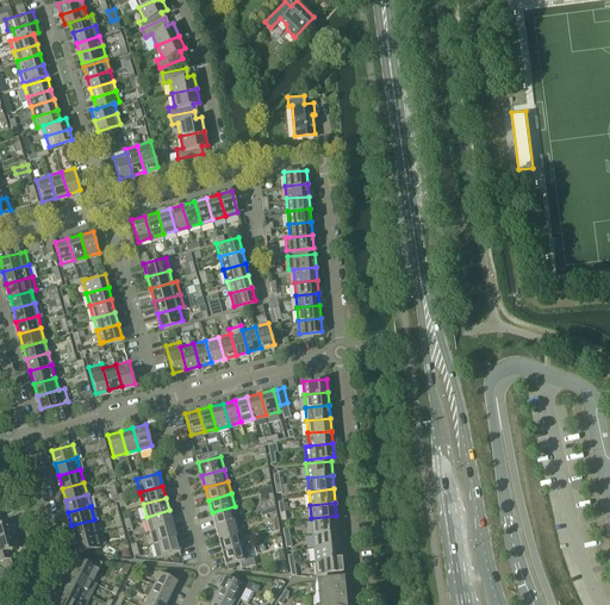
[(212,512),(215,524),(238,518),(235,506),(212,512)]
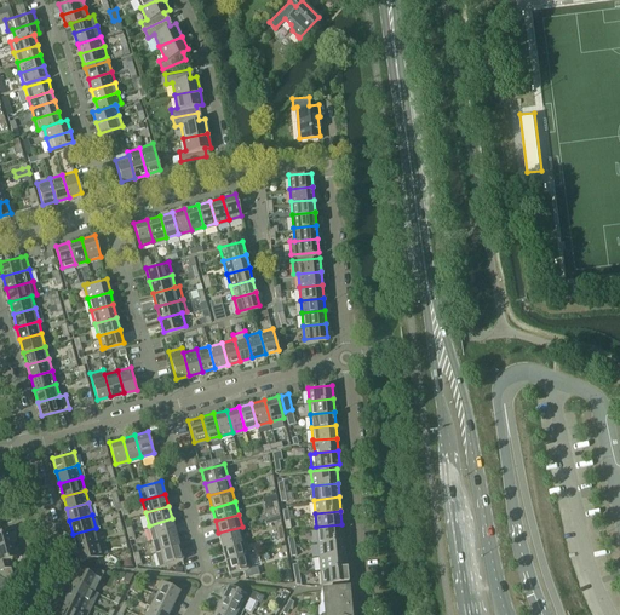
[(149,526),(151,538),(176,532),(172,518),(149,526)]
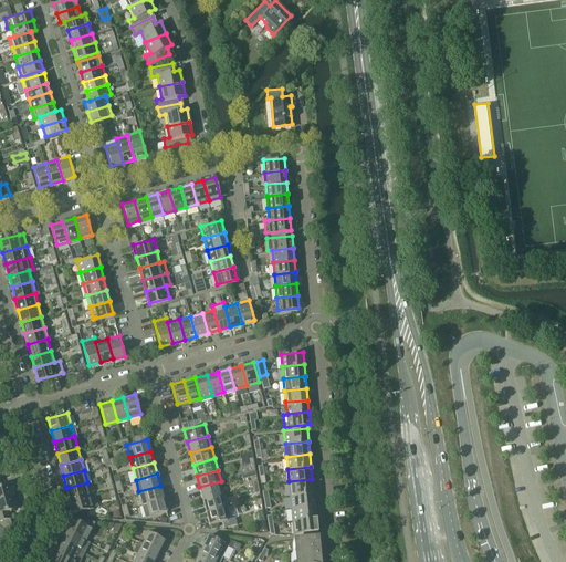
[(0,498),(10,496),(7,484),(2,485),(0,477),(0,498)]
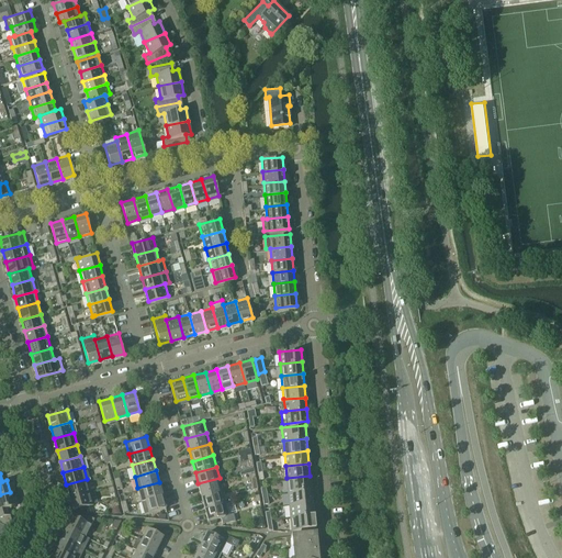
[(287,478),(288,491),(312,488),(310,476),(287,478)]
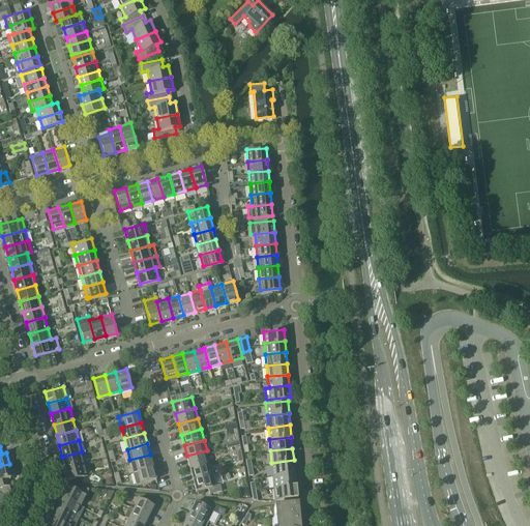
[(186,456),(189,467),(210,462),(207,450),(186,456)]
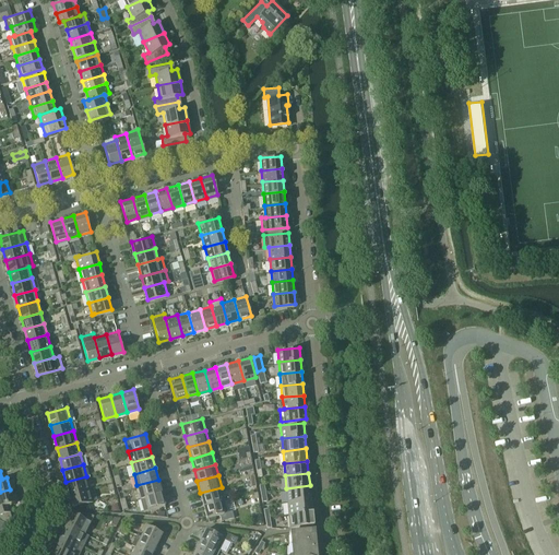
[(66,482),(69,493),(88,487),(86,476),(66,482)]
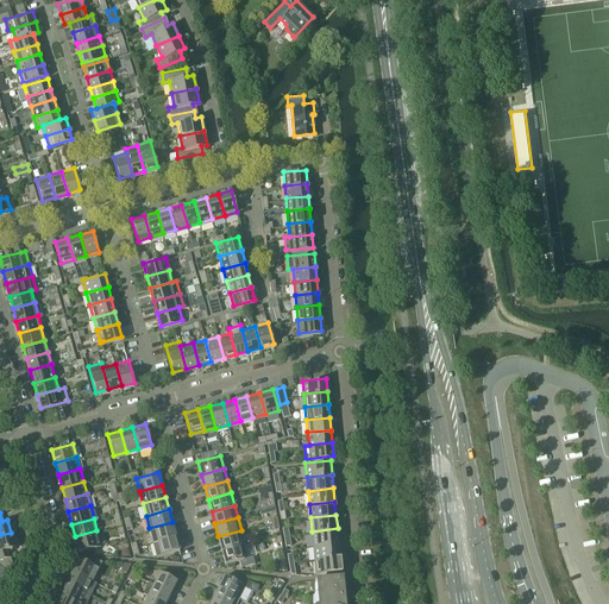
[(149,528),(152,540),(176,534),(173,522),(149,528)]
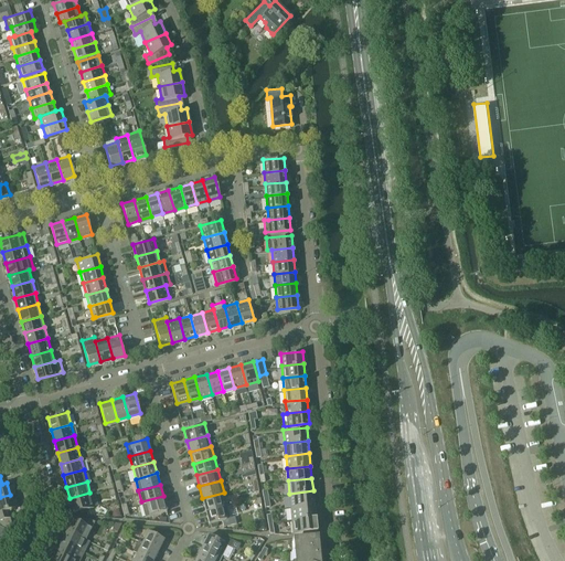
[(289,494),(290,506),(315,504),(313,490),(289,494)]
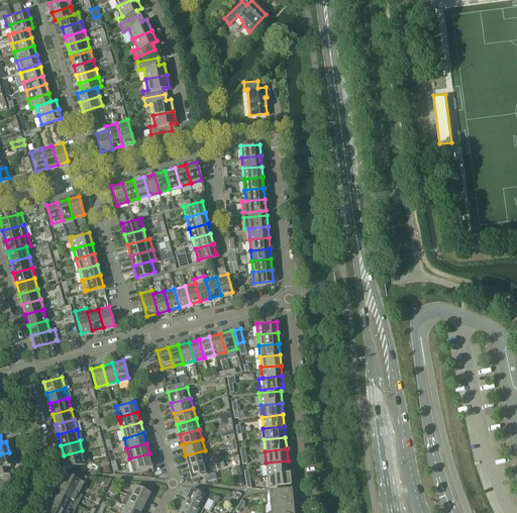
[(82,450),(64,455),(67,467),(85,462),(82,450)]
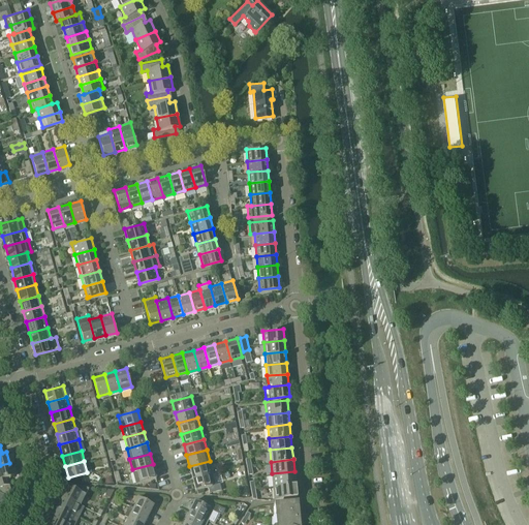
[(189,466),(192,476),(212,471),(210,461),(189,466)]
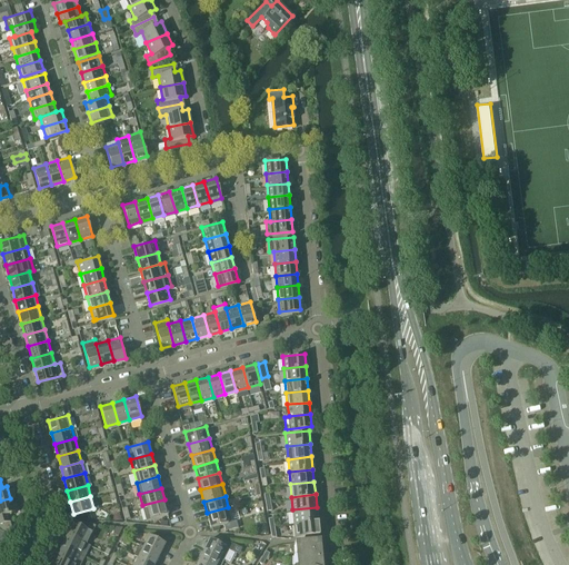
[(10,498),(0,501),(0,521),(10,518),(9,512),(13,509),(10,498)]
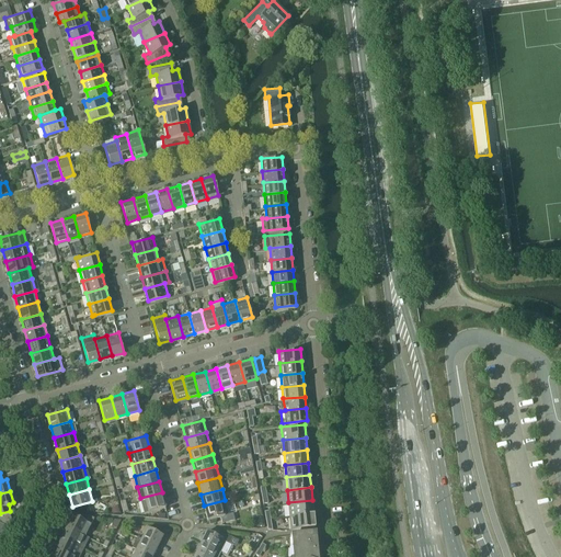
[(162,492),(140,498),(144,510),(165,504),(162,492)]
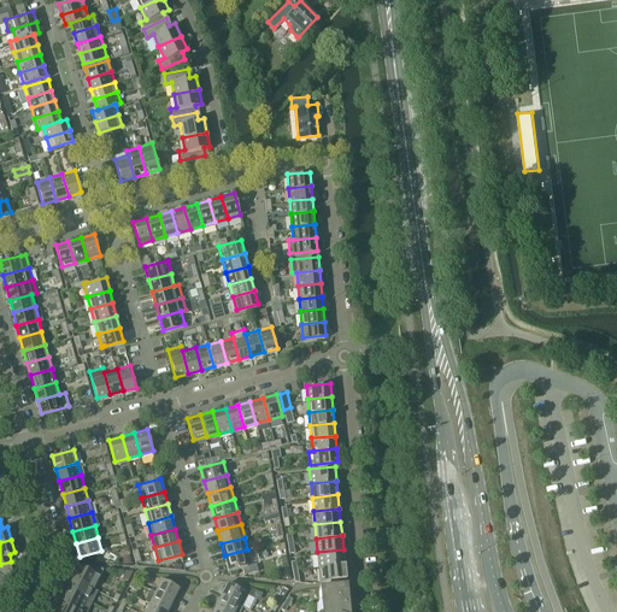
[(247,549),(224,555),(228,569),(242,565),(244,572),(258,569),(256,562),(251,563),(247,549)]
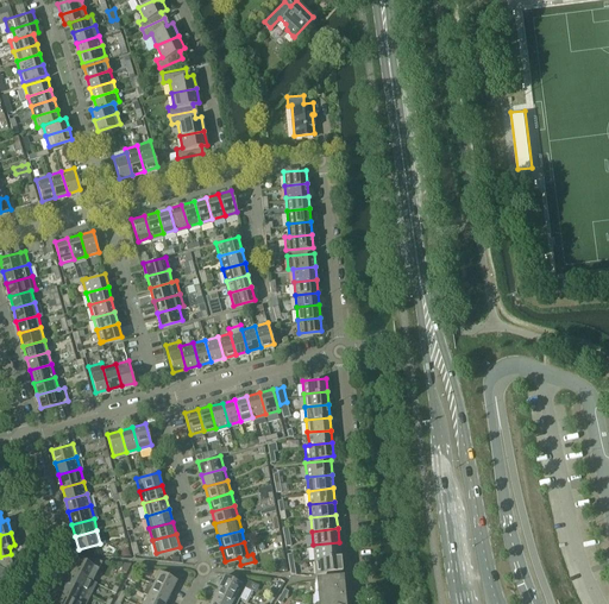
[(313,545),(314,558),(340,555),(339,542),(313,545)]
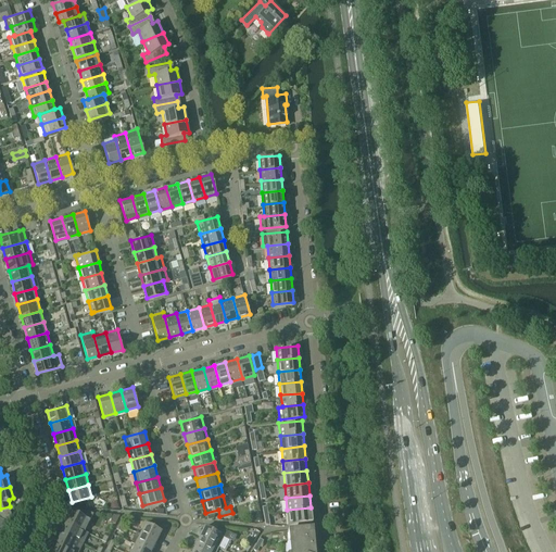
[(72,509),(66,519),(84,528),(93,511),(90,510),(74,507),(73,510),(72,509)]
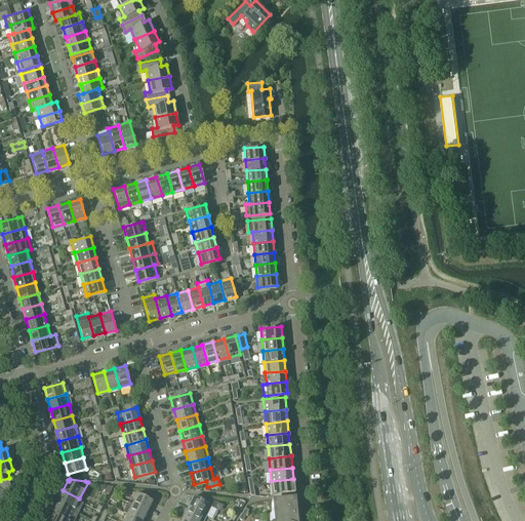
[(293,479),(271,481),(272,493),(294,491),(293,479)]
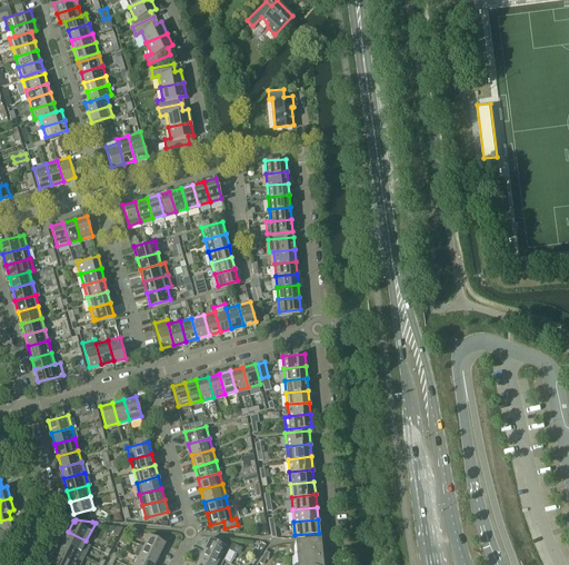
[(68,532),(62,543),(85,554),(90,543),(86,541),(68,532)]
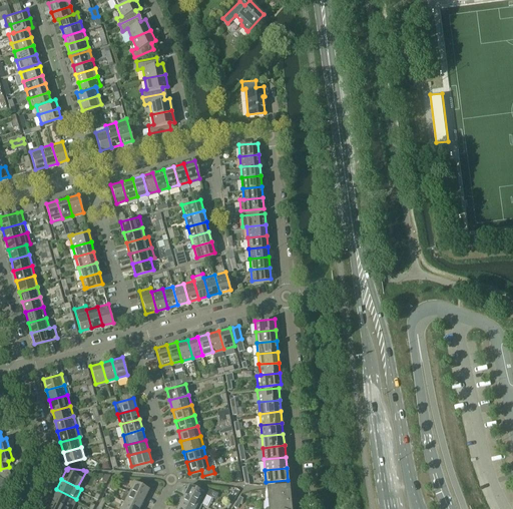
[(109,480),(107,485),(116,490),(118,485),(113,482),(109,480)]
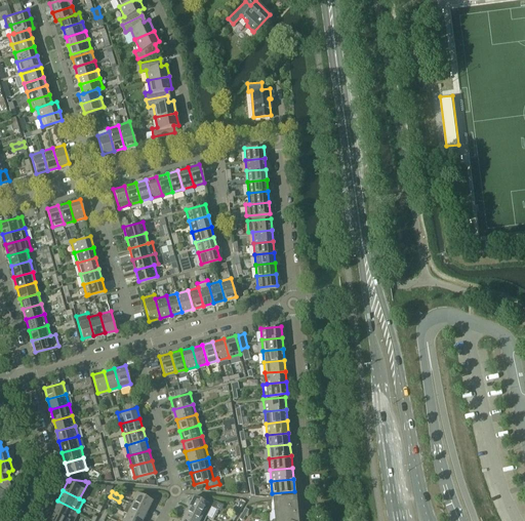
[(137,491),(132,502),(147,509),(152,498),(137,491)]
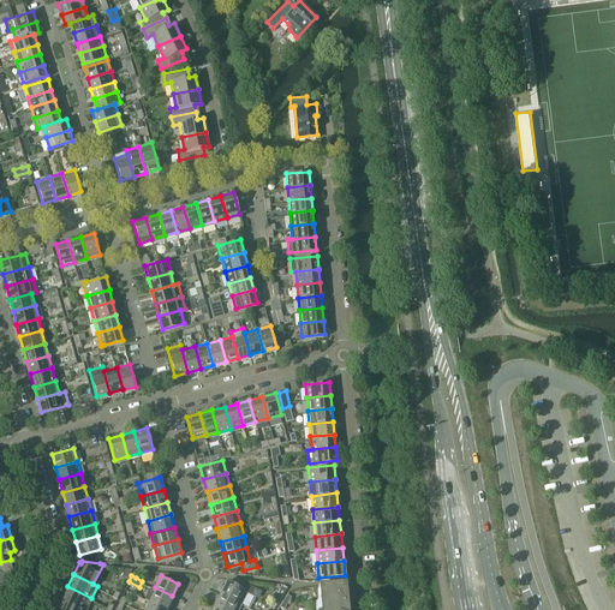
[(226,579),(220,591),(242,602),(249,605),(256,593),(250,591),(254,585),(240,579),(238,585),(228,580),(226,579)]
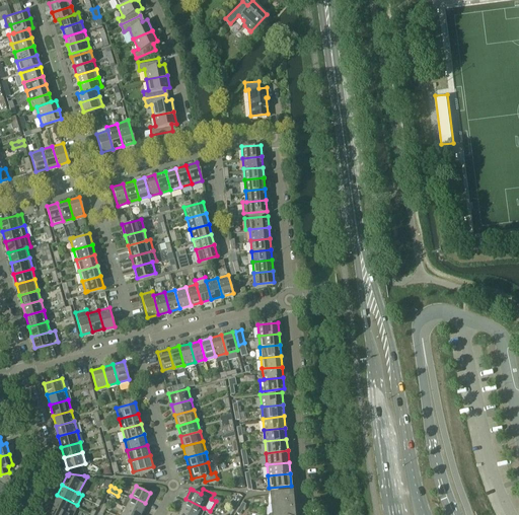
[(268,493),(270,514),(293,514),(291,491),(268,493)]
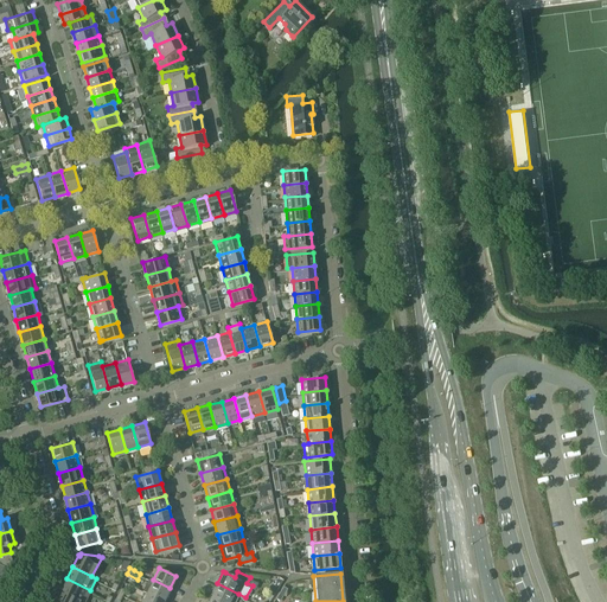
[(142,589),(147,591),(164,600),(170,588),(153,580),(148,577),(142,589)]
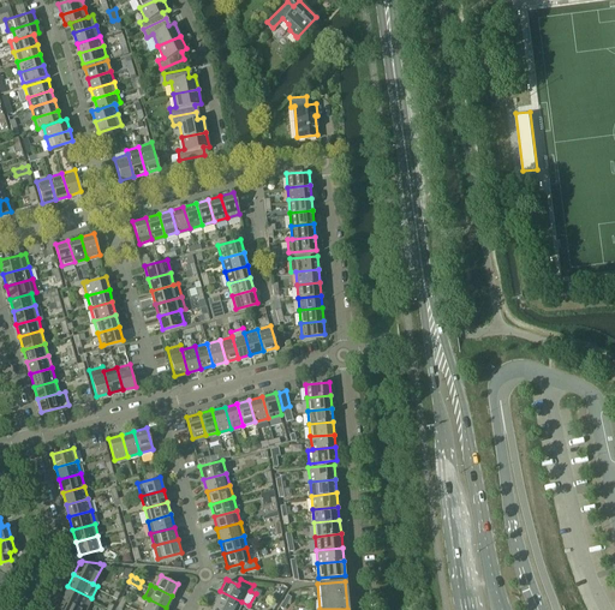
[(67,586),(61,597),(85,609),(91,598),(67,586)]
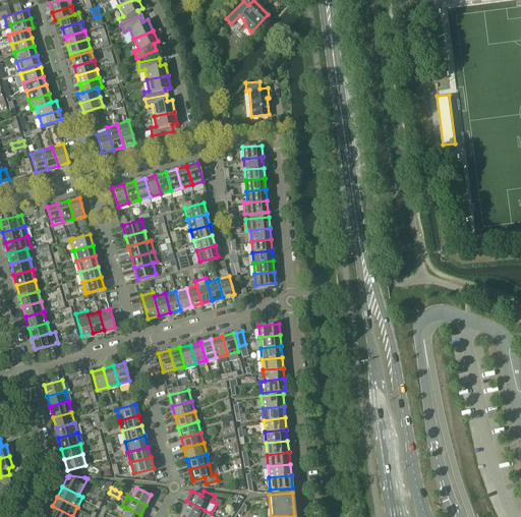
[(186,501),(181,511),(193,516),(200,516),(205,510),(186,501)]
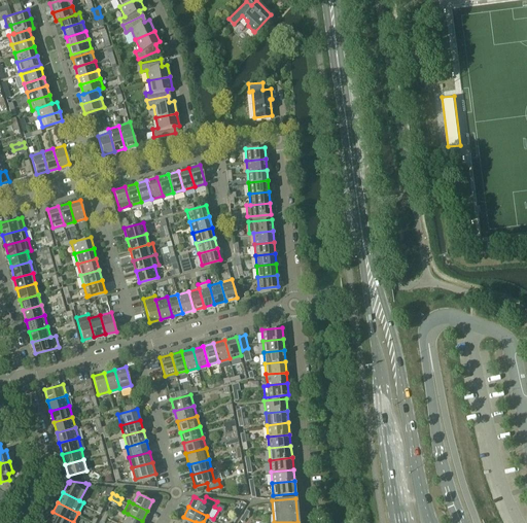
[(74,522),(73,522),(53,512),(47,522),(49,522),(74,522)]
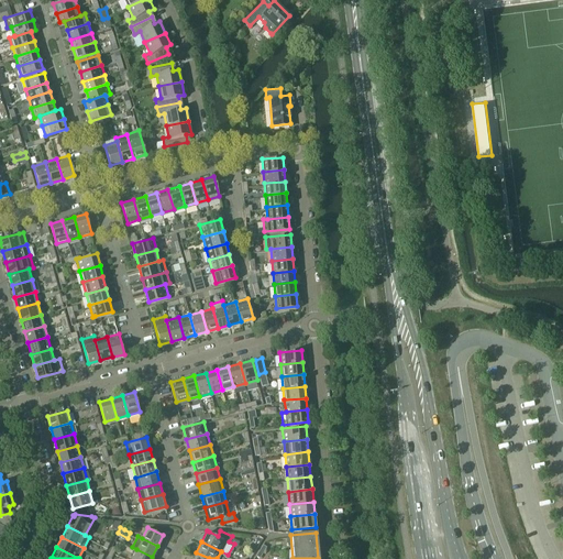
[(109,549),(103,558),(109,558),(113,551),(109,549)]
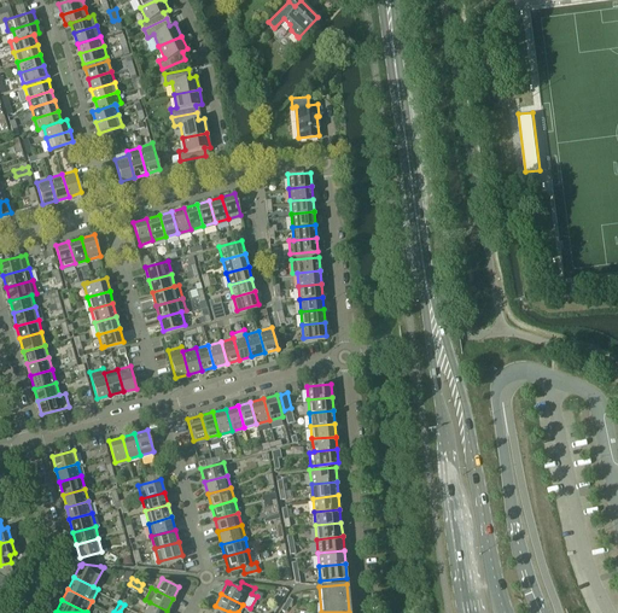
[(150,602),(144,612),(165,612),(167,611),(150,602)]
